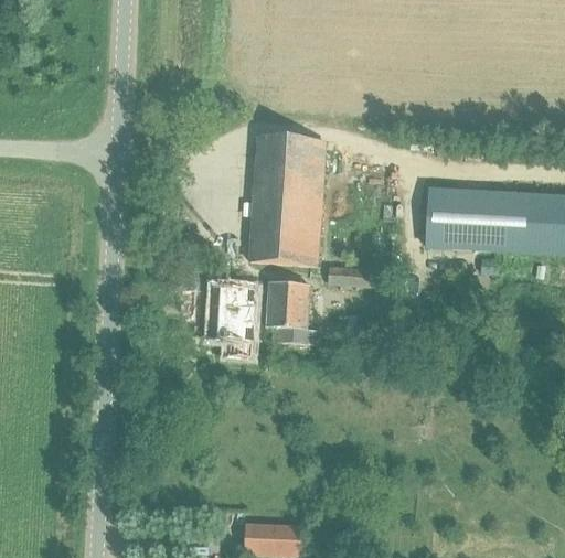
[(251,258),(318,264),(326,140),(258,135),(251,258)]
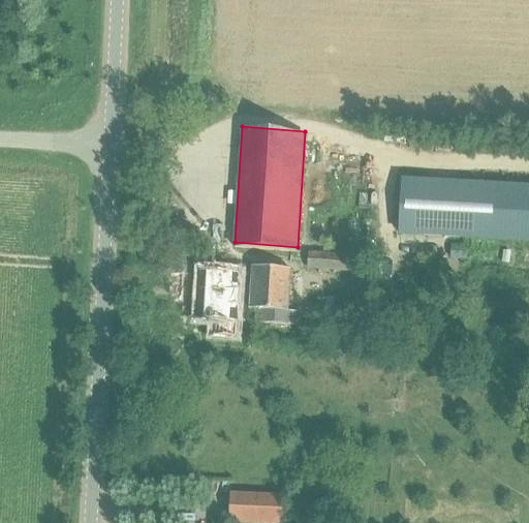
[(401,228),(528,236),(528,182),(403,175),(401,228)]
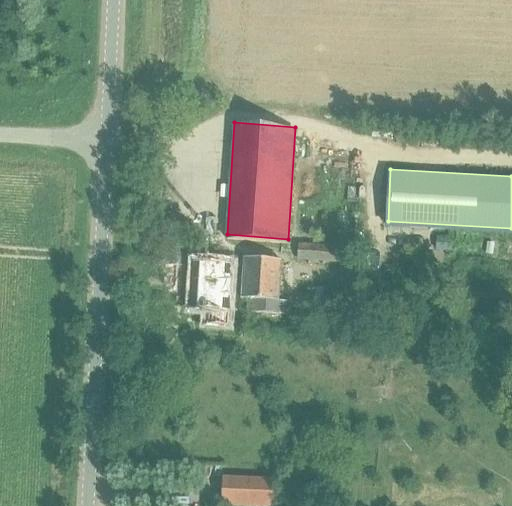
[(437,247),(462,246),(463,234),(438,232),(437,247)]
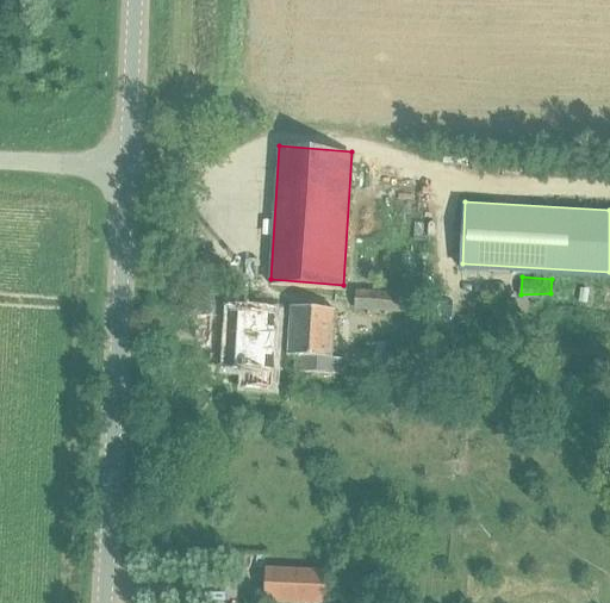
[(356,304),(411,308),(412,290),(358,286),(356,304)]
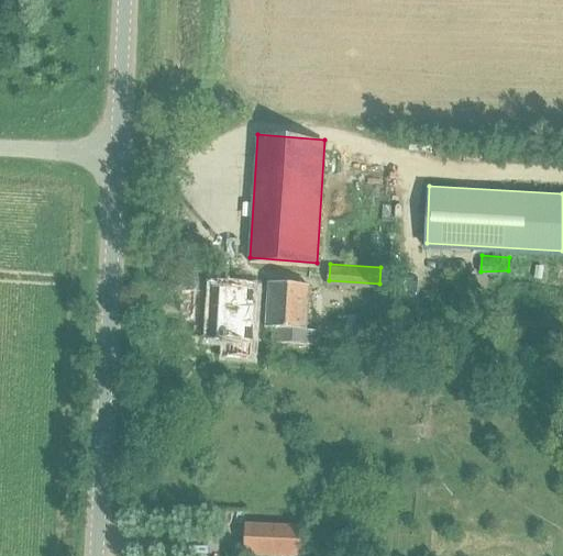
[(269,278),(267,323),(274,323),(274,337),(309,340),(310,325),(301,325),(305,280),(269,278)]
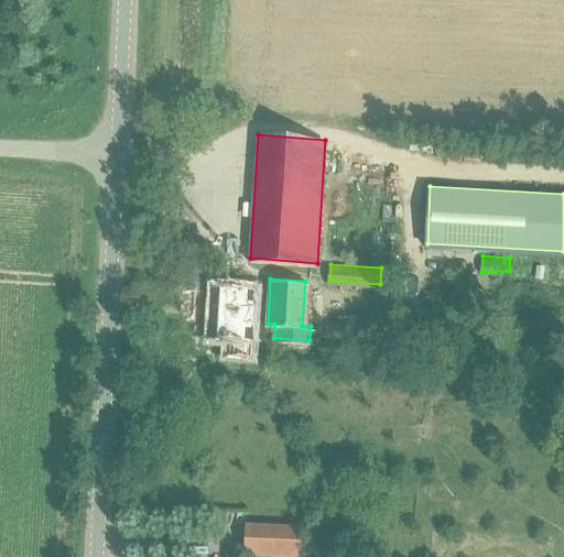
[(220,284),(216,336),(232,337),(231,352),(257,355),(261,287),(220,284)]
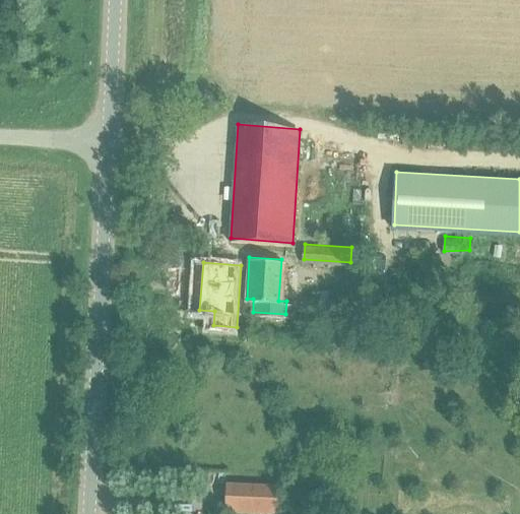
[(228,507),(277,509),(278,484),(229,482),(228,507)]
